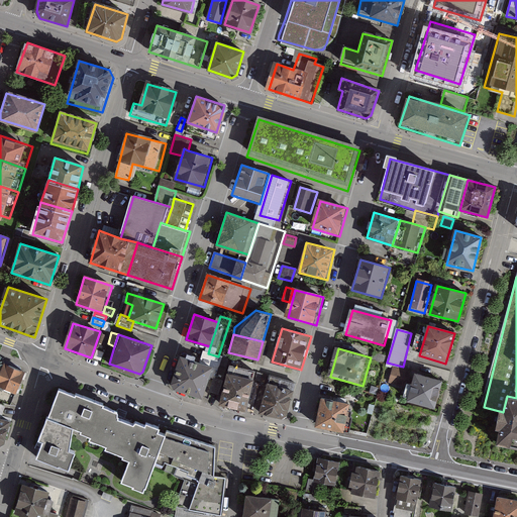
[(388,356),(376,352),(374,362),(385,365),(388,356)]
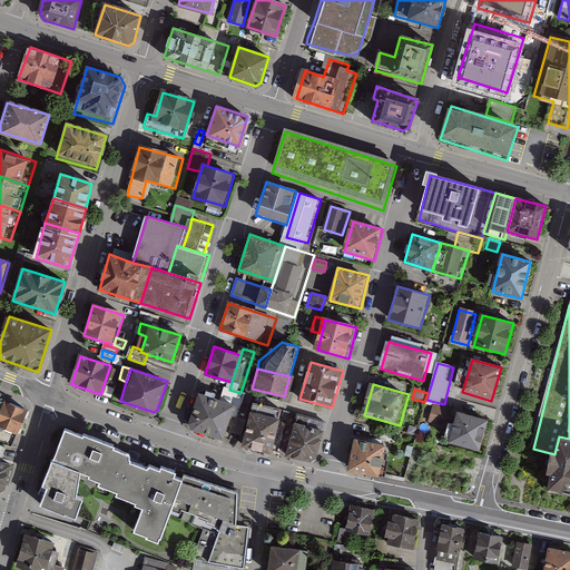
[(234,405),(198,393),(187,425),(189,430),(222,441),(234,405)]
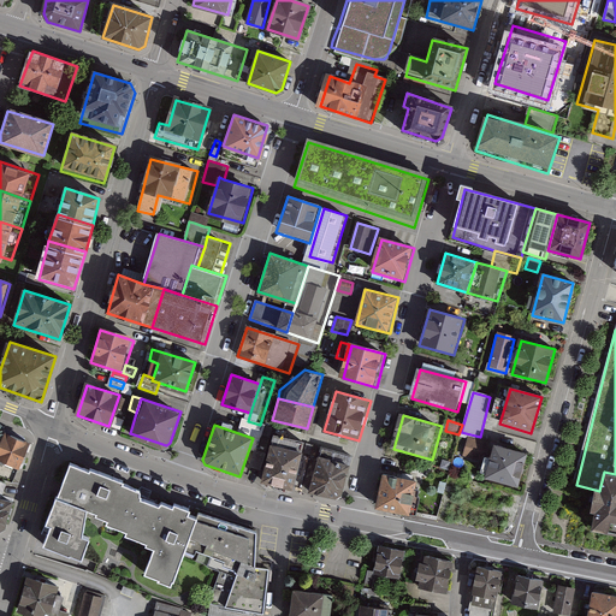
[(31,446),(5,433),(0,446),(0,462),(18,471),(21,473),(31,446)]
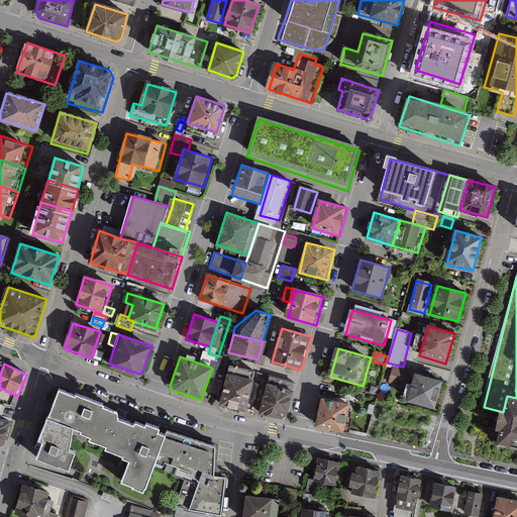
[(417,375),(394,370),(391,382),(413,387),(417,375)]
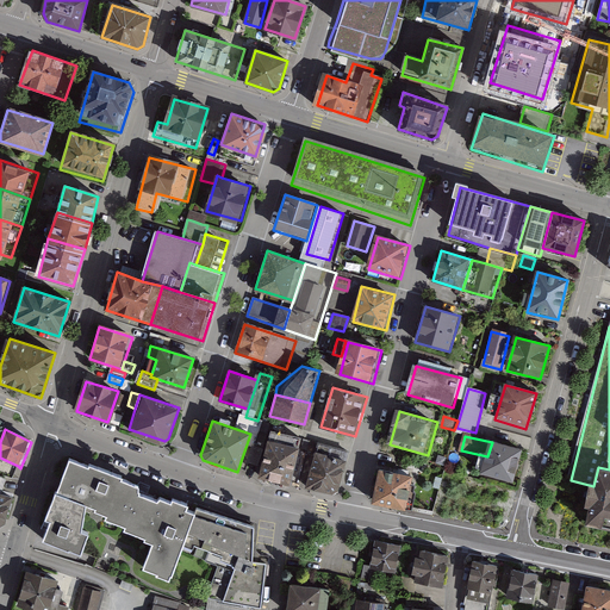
[(273,439),(262,475),(299,485),(307,444),(273,439)]
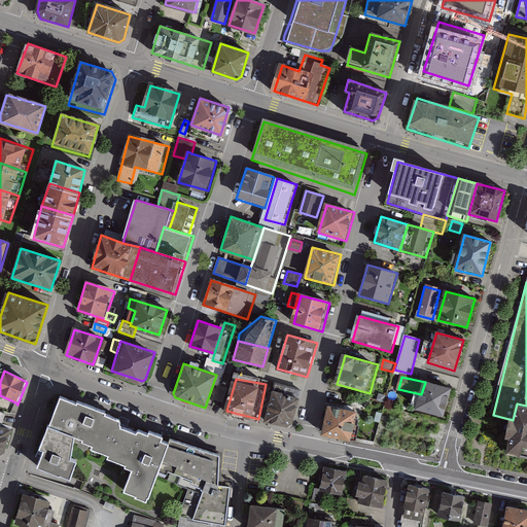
[(454,391),(425,382),(421,394),(417,410),(446,419),(454,391)]
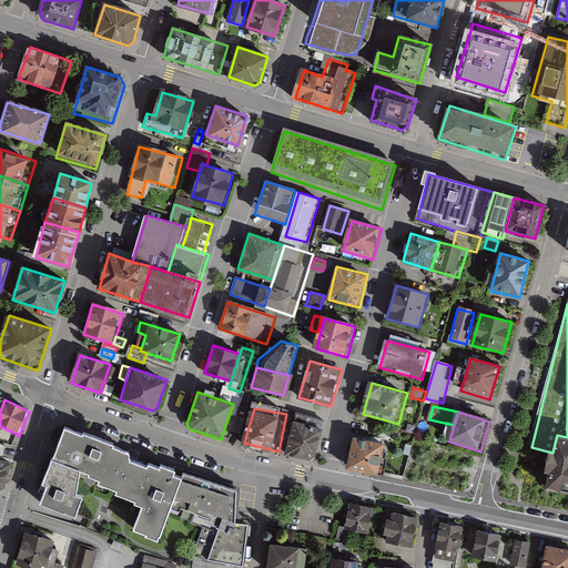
[(328,422),(296,414),(288,452),(320,459),(328,422)]
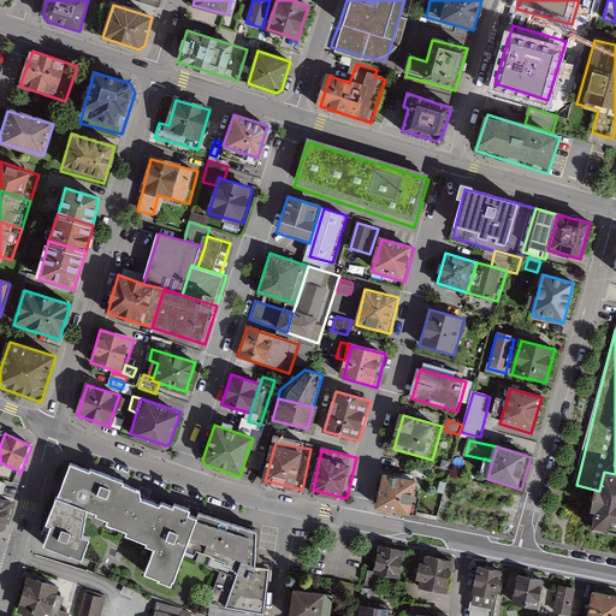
[(0,478),(13,483),(18,471),(0,462),(0,478)]
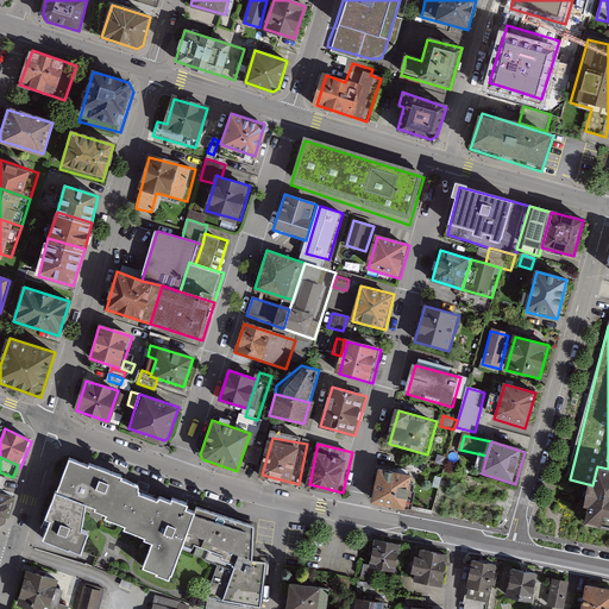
[(126,525),(143,481),(74,457),(57,488),(83,498),(111,510),(108,519),(126,525)]
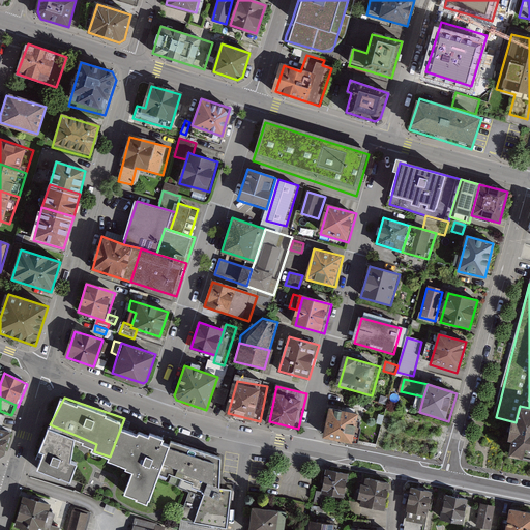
[(529,408),(520,406),(507,453),(529,460),(529,408)]
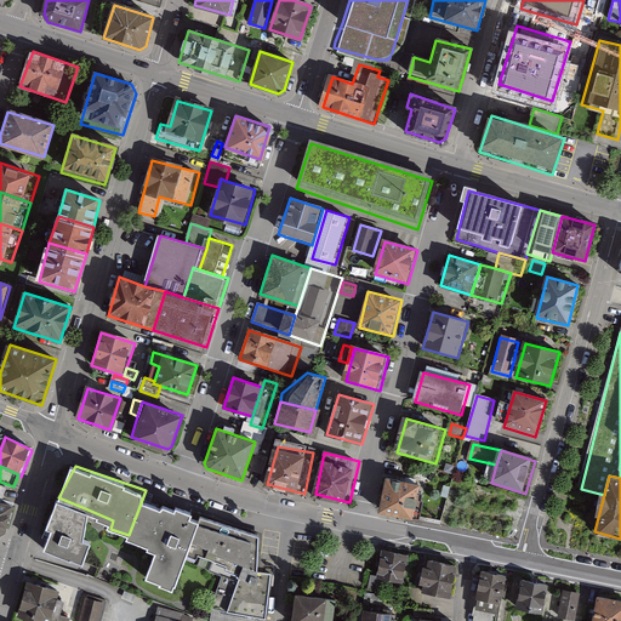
[(420,486),(387,479),(380,513),(412,520),(420,486)]
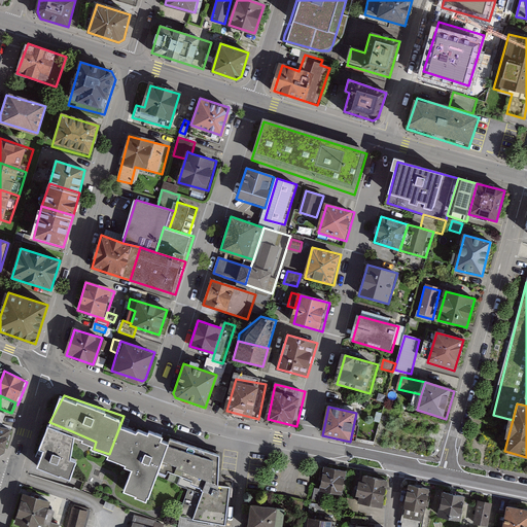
[(0,410),(0,451),(1,452),(5,449),(11,426),(3,424),(6,412),(0,410)]
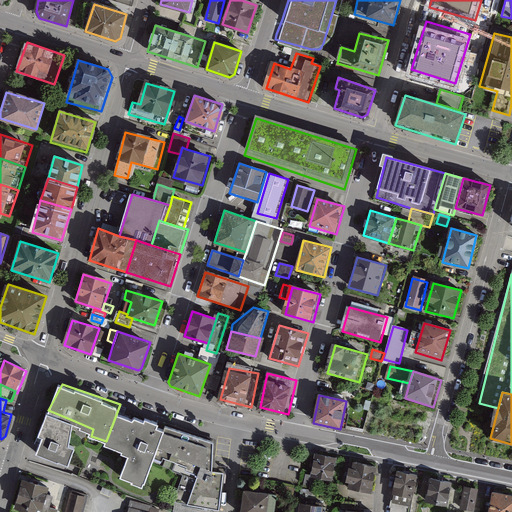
[(180,429),(120,404),(106,441),(132,453),(123,477),(158,492),(172,450),(180,429)]
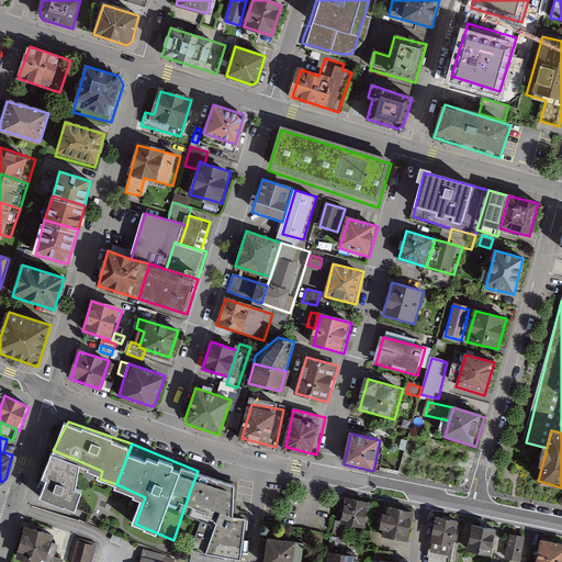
[(77,460),(53,450),(38,481),(45,484),(38,498),(74,509),(79,495),(74,492),(77,460)]
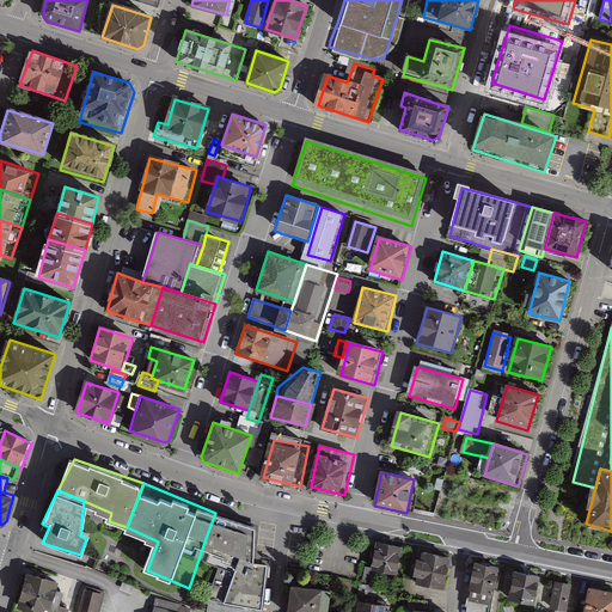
[(263,526),(215,513),(206,538),(219,543),(214,558),(233,564),(224,595),(264,607),(276,567),(261,562),(263,526)]
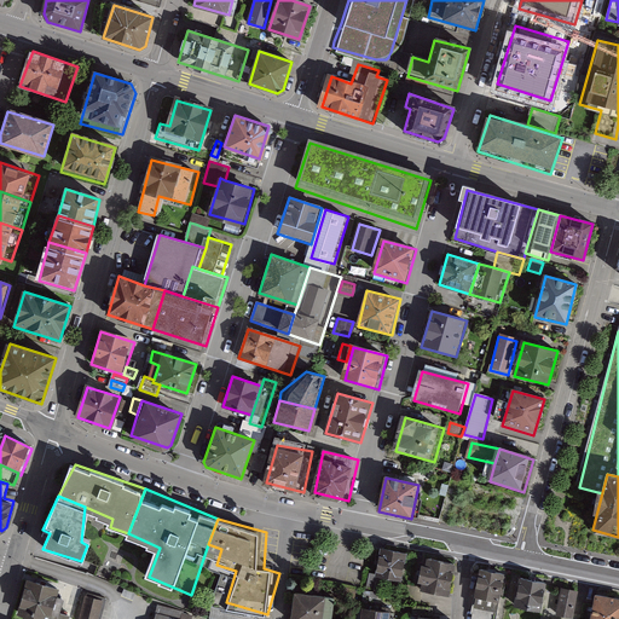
[(403,572),(406,549),(382,544),(377,568),(403,572)]
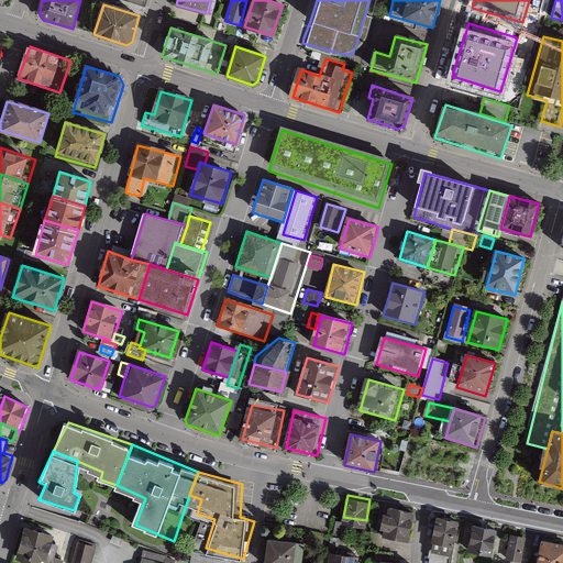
[(407,538),(412,508),(385,504),(381,533),(407,538)]
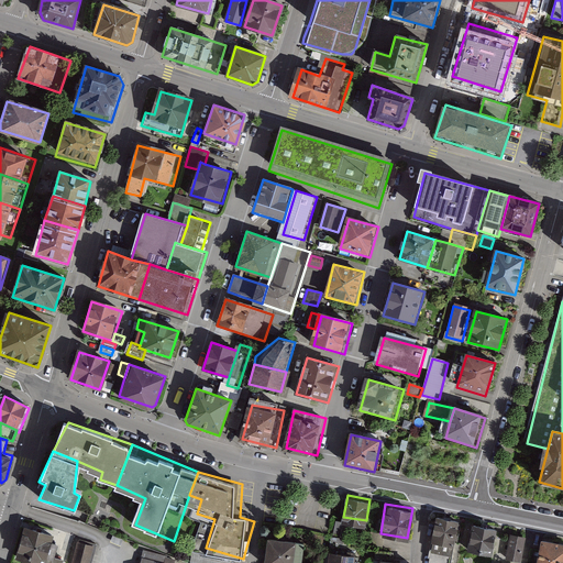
[(448,562),(457,517),(434,512),(429,539),(428,560),(441,562),(448,562)]
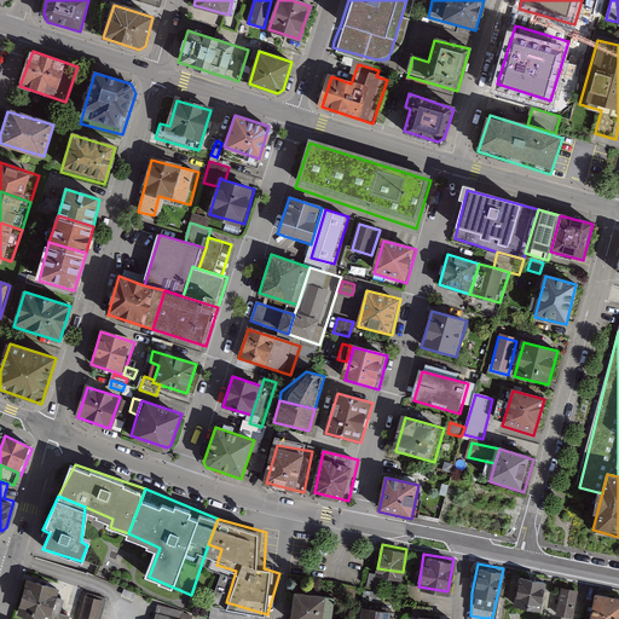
[(371,590),(375,571),(366,568),(363,588),(371,590)]
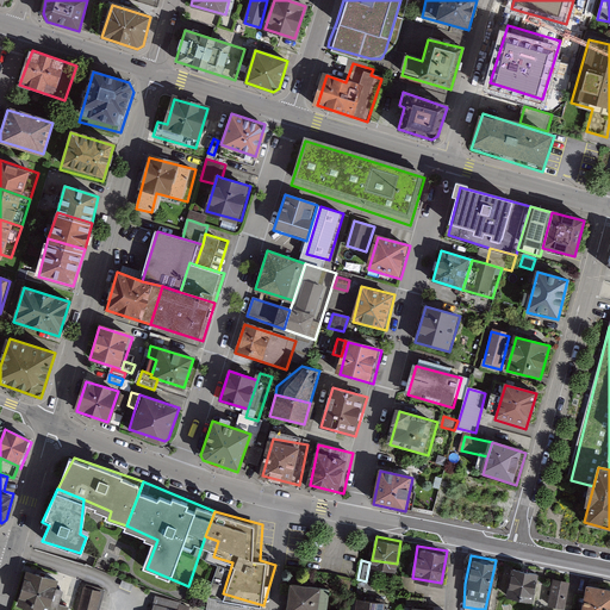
[(537,570),(511,564),(506,591),(531,597),(537,570)]
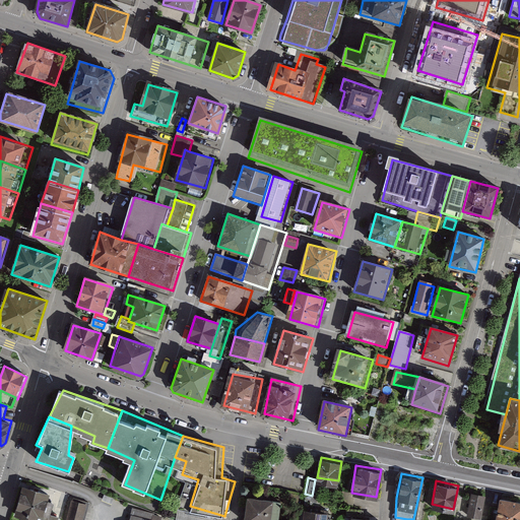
[(56,495),(25,485),(17,516),(31,519),(48,519),(50,516),(56,495)]
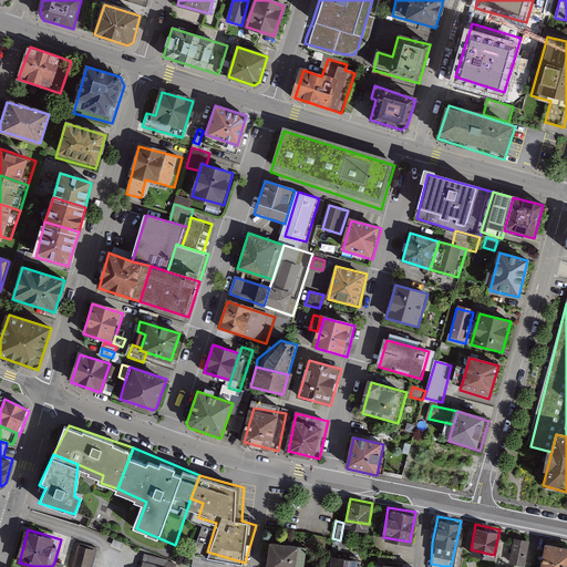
[(527,536),(513,534),(508,558),(523,562),(527,536)]
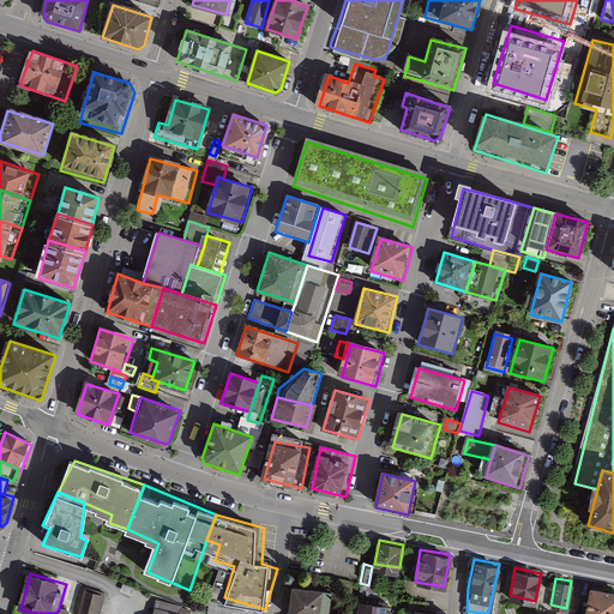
[(103,613),(110,595),(90,589),(82,613),(103,613)]
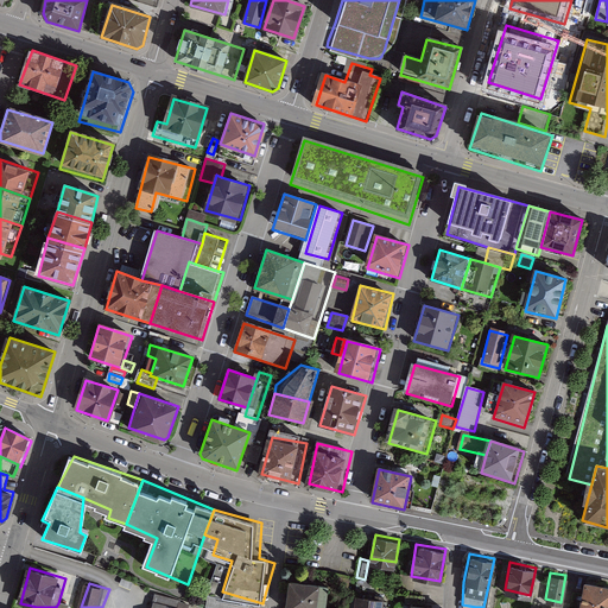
[(607,607),(607,587),(588,583),(583,607),(607,607)]
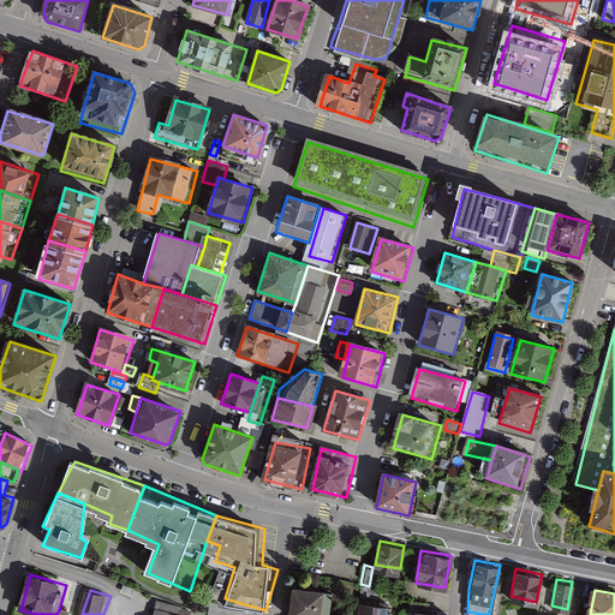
[(334,614),(338,598),(297,592),(293,614),(334,614)]
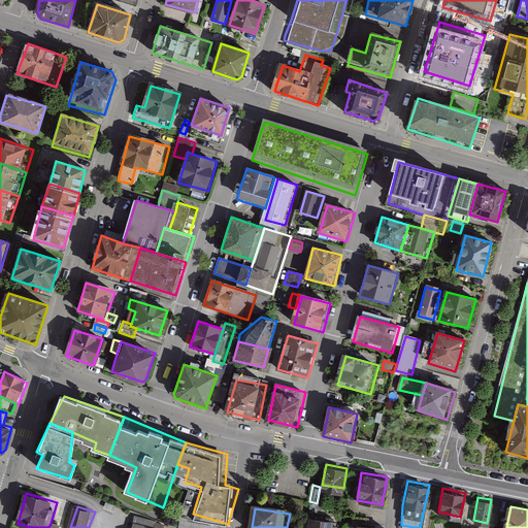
[(339,527),(340,523),(323,521),(323,516),(314,515),(312,525),(311,527),(339,527)]
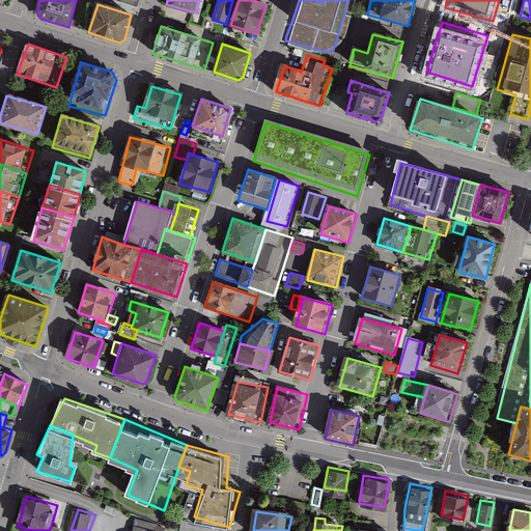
[(170,530),(135,522),(132,530),(170,530)]
